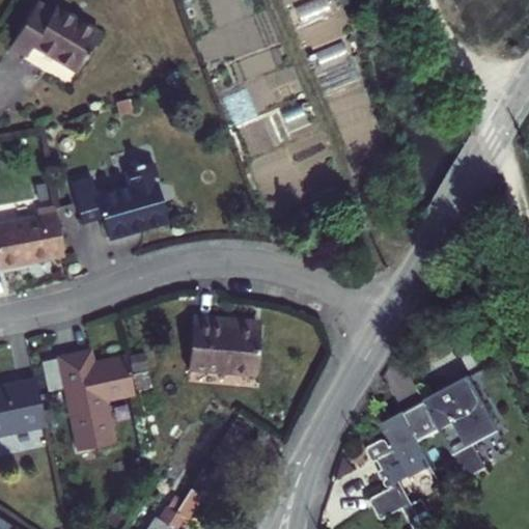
[(50,11),(34,2),(6,47),(24,57),(31,46),(74,72),(98,33),(53,7),(50,11)]
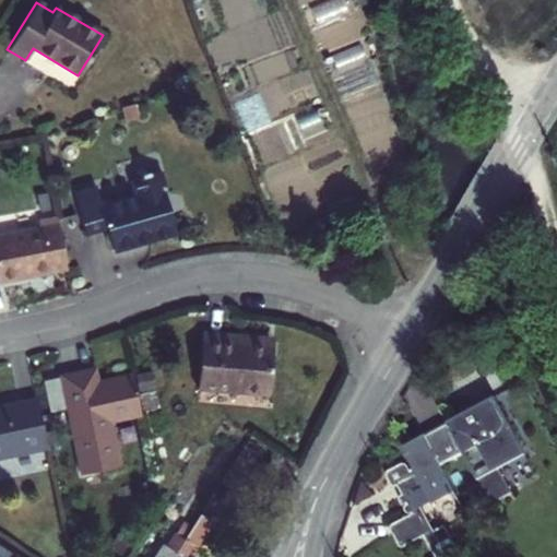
[(71,199),(83,236),(104,229),(111,253),(174,233),(154,172),(142,175),(141,172),(130,175),(131,179),(128,180),(132,196),(97,208),(94,200),(87,202),(86,193),(71,199)]
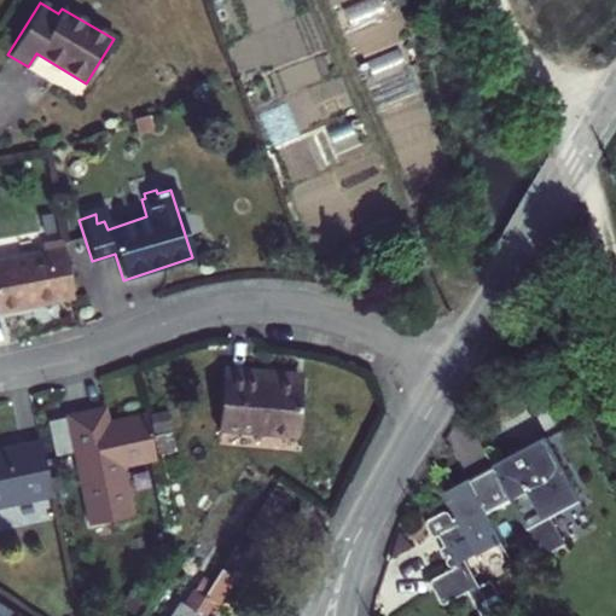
[(0,318),(71,303),(60,247),(39,250),(40,257),(0,266),(0,318)]
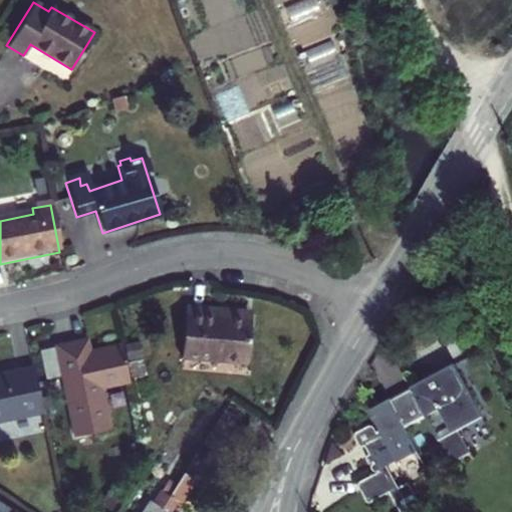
[(187,304),(184,356),(251,361),(253,314),(214,312),(215,306),(187,304)]
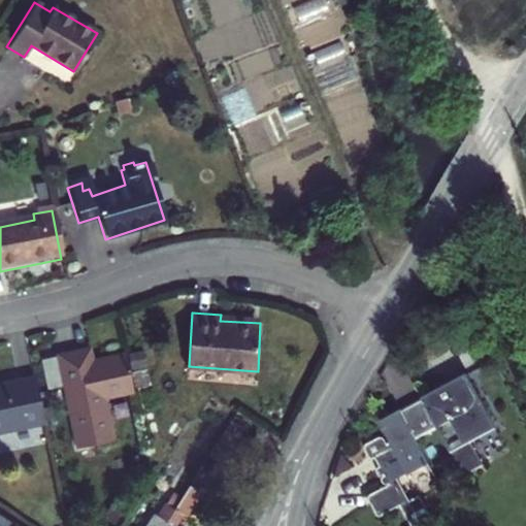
[(139,388),(157,384),(149,348),(131,352),(139,388)]
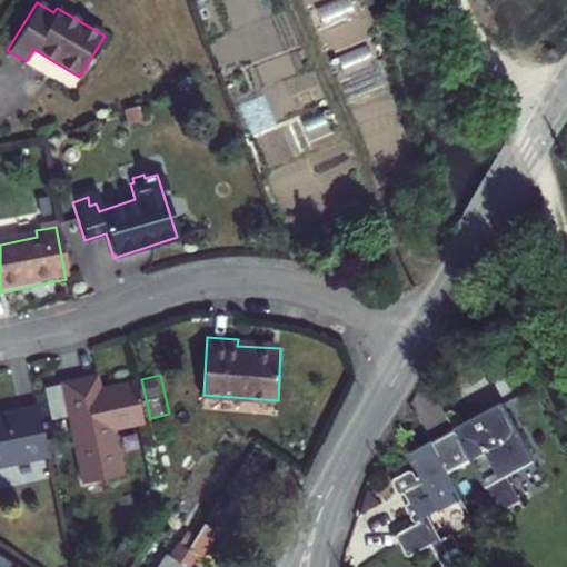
[(89,391),(100,389),(98,376),(86,378),(89,391)]
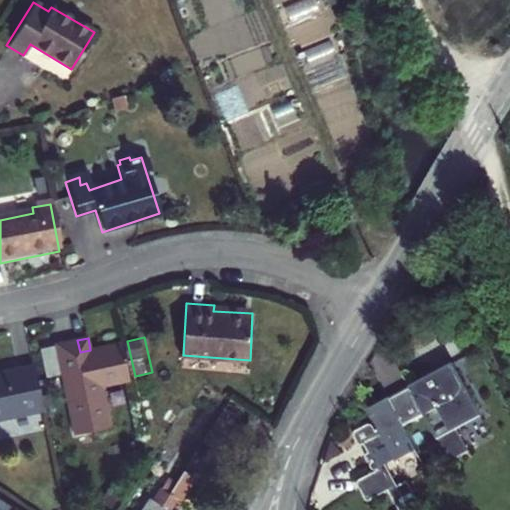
[(80,352),(77,340),(56,345),(63,375),(78,435),(110,427),(105,404),(96,406),(91,387),(100,385),(129,379),(121,343),(90,350),(80,352)]
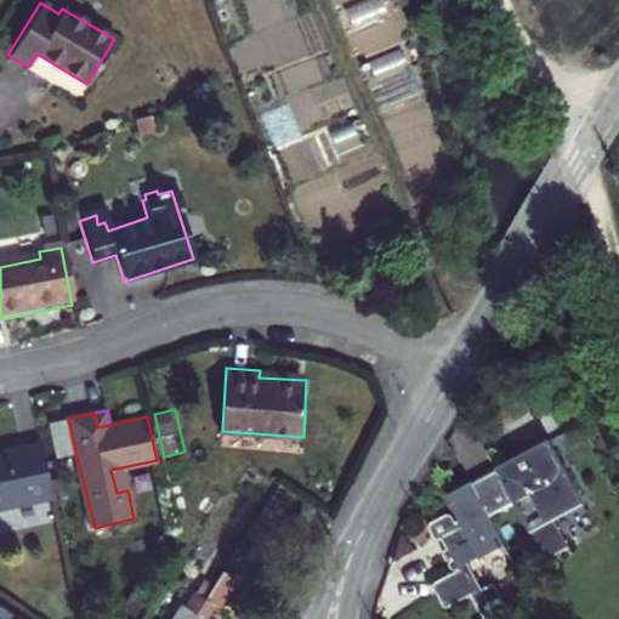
[(77,455),(68,419),(47,424),(56,460),(77,455)]
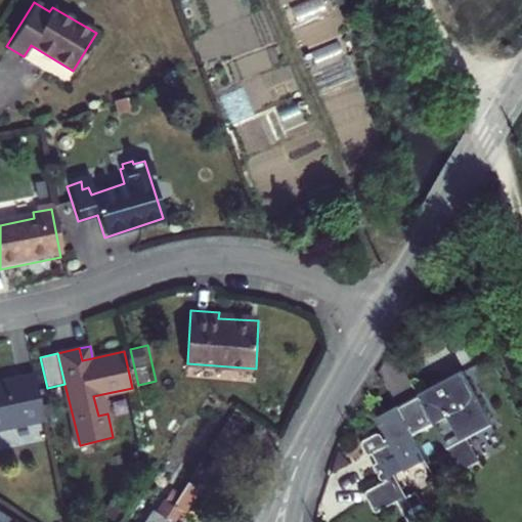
[(409,400),(425,432),(447,420),(460,444),(505,421),(476,365),(409,400)]
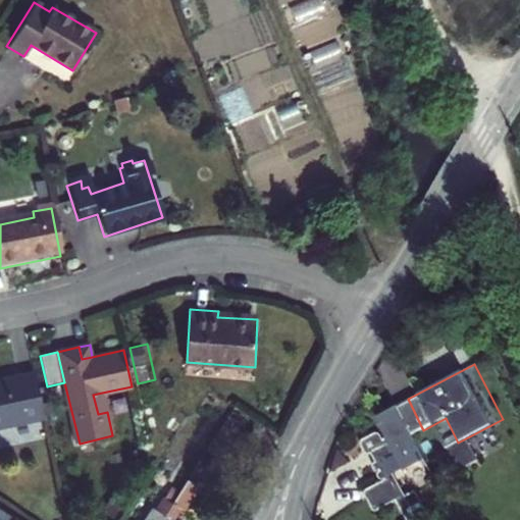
[(0,430),(46,420),(35,373),(19,377),(19,380),(0,384),(0,430)]
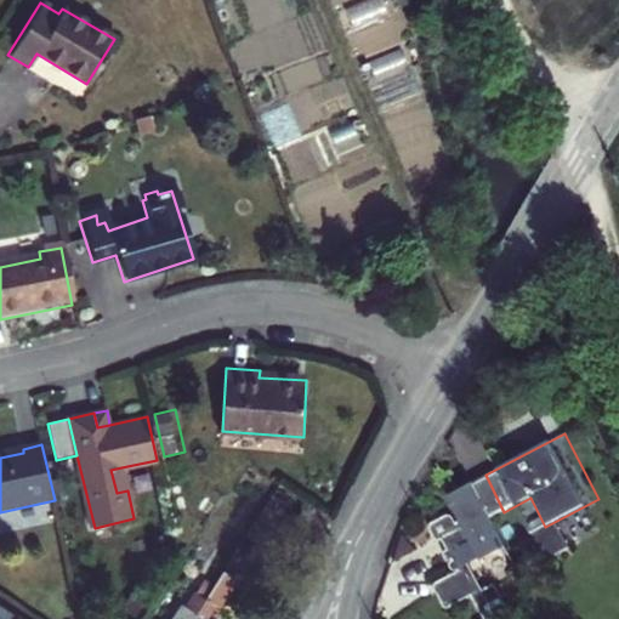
[(117,493),(128,490),(121,467),(111,470),(117,493)]
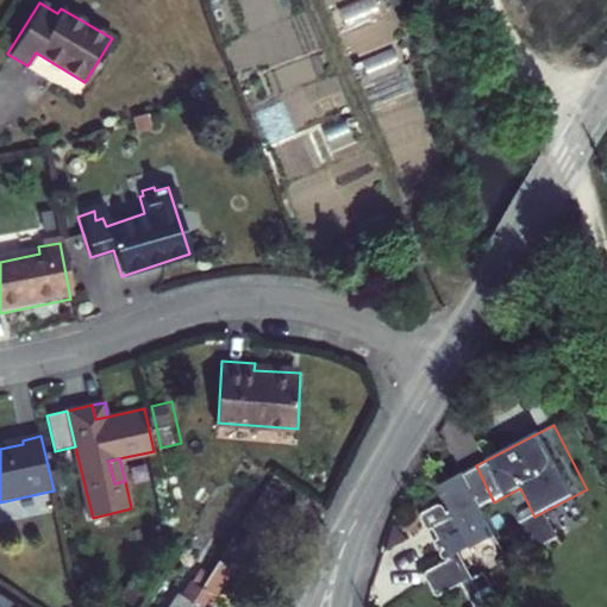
[(508,531),(494,502),(476,465),(451,479),(462,500),(458,502),(452,492),(430,504),(455,552),(433,563),(446,588),(473,574),(486,600),(473,606),(502,606),(496,594),(485,569),(463,526),(473,521),(485,544),(508,531)]
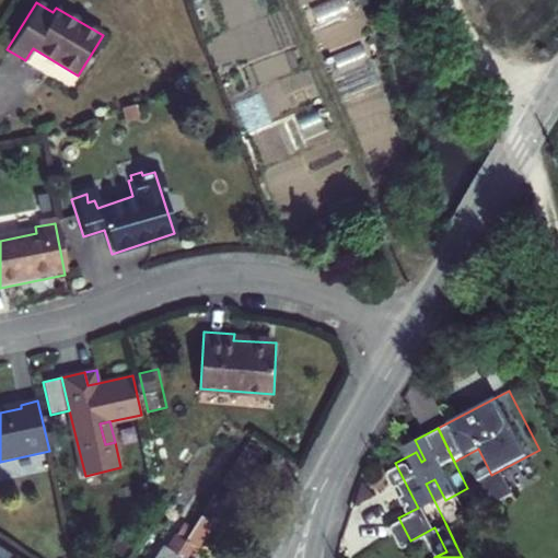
[(256,433),(188,543),(178,557),(189,557),(197,547),(201,550),(269,442),(256,433)]
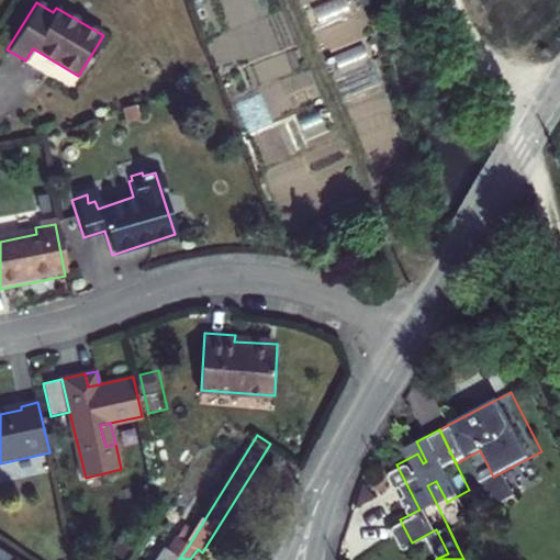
[(457,519),(447,525),(458,548),(468,544),(457,519)]
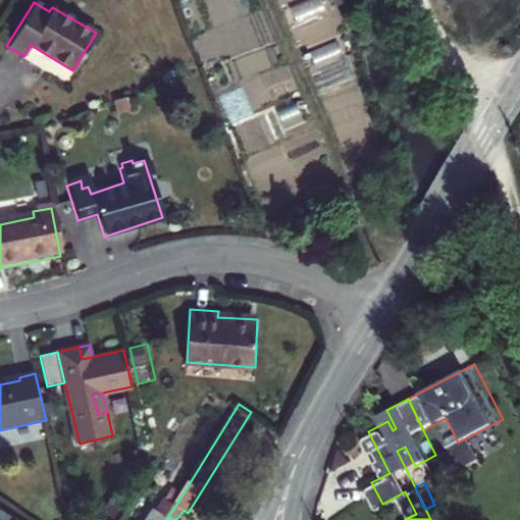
[(166,519),(175,506),(168,501),(161,512),(155,509),(147,519),(166,519)]
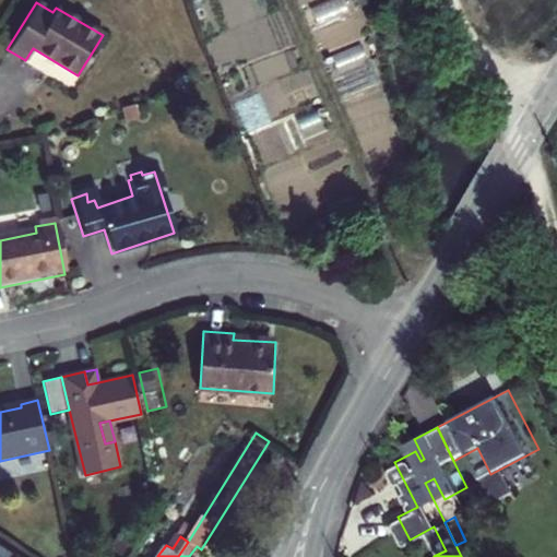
[(14,556),(0,547),(0,556),(14,556)]
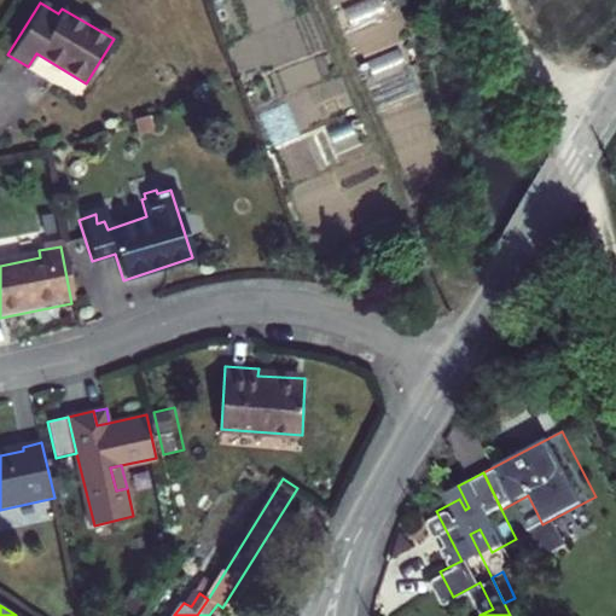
All buildings are outlined.
